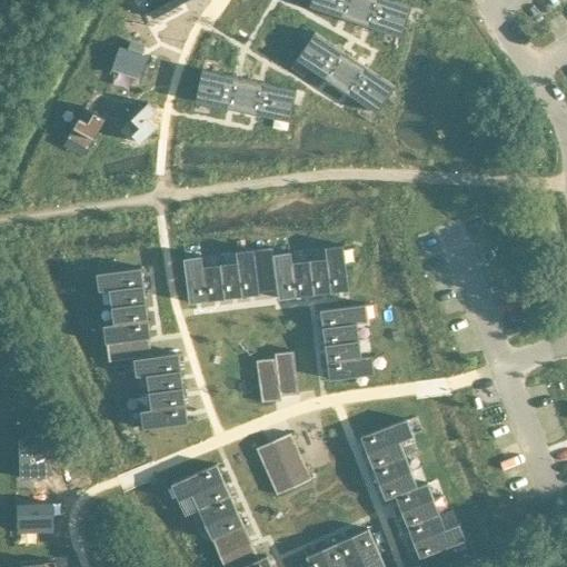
[(158,0),(146,7),(152,18),(186,0),(158,0)]
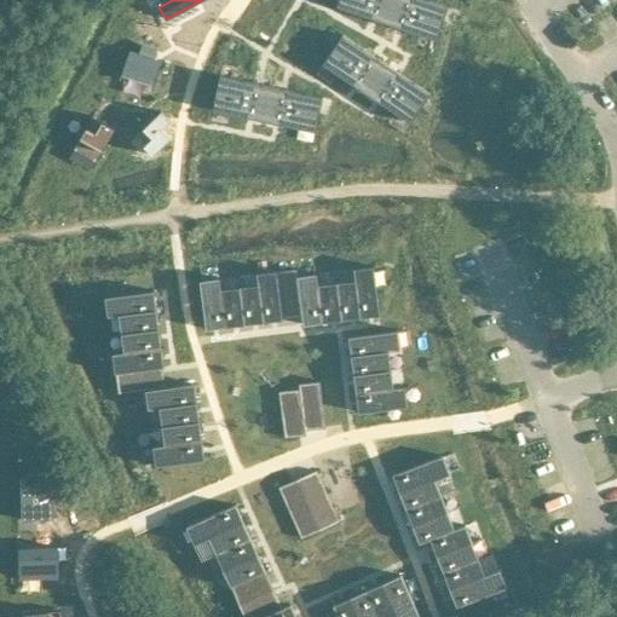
[(367,0),(336,0),(335,7),(385,24),(391,9),(367,0)]
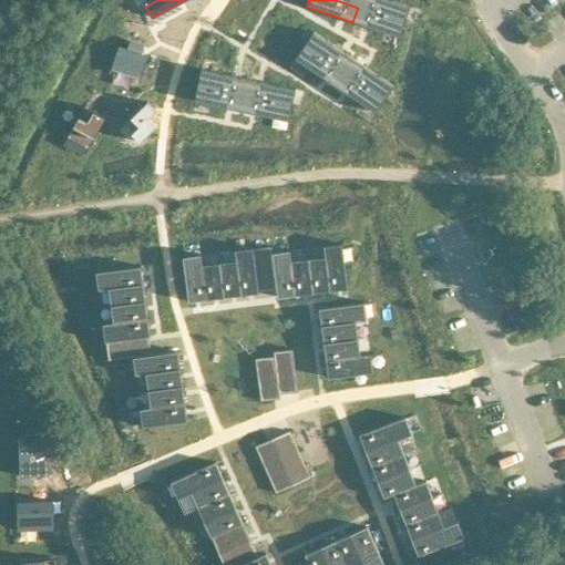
[(386,0),(359,0),(358,8),(403,23),(408,8),(386,0)]
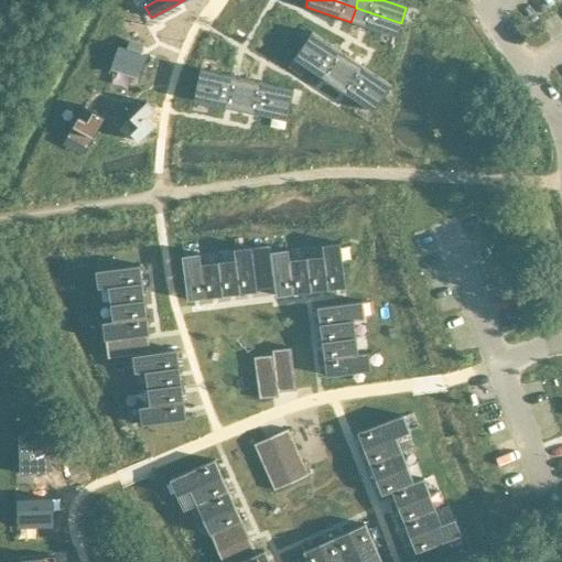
[(356,8),(350,22),(396,38),(401,23),(356,8)]
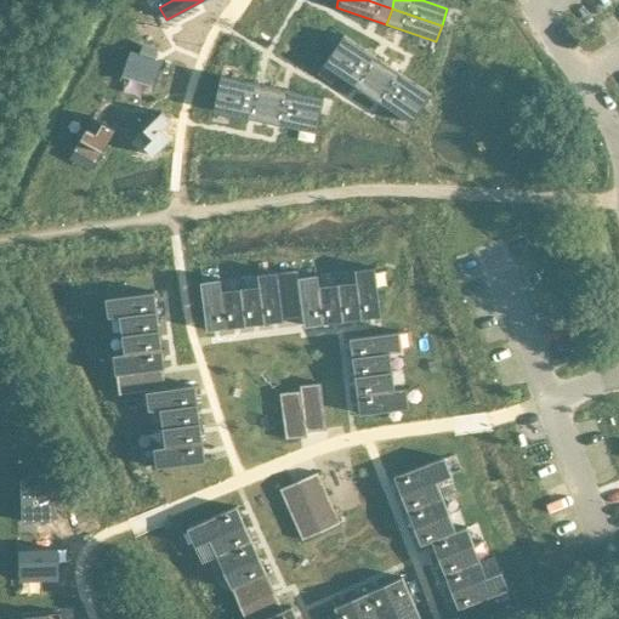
[(341,37),(331,51),(375,80),(385,66),(341,37)]
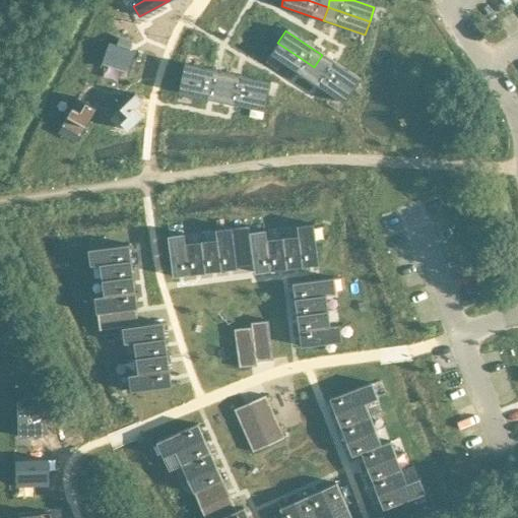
[(108,43),(102,61),(129,71),(135,53),(126,49),(128,44),(117,40),(115,46),(108,43)]
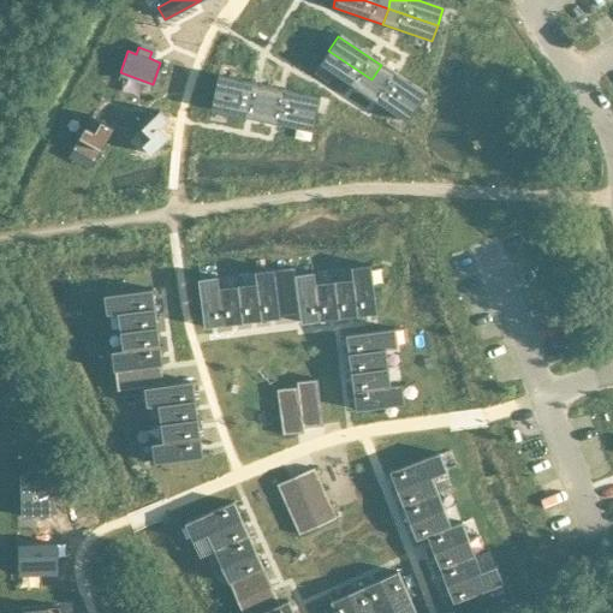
[(328,51),(319,65),(362,94),(372,79),(328,51)]
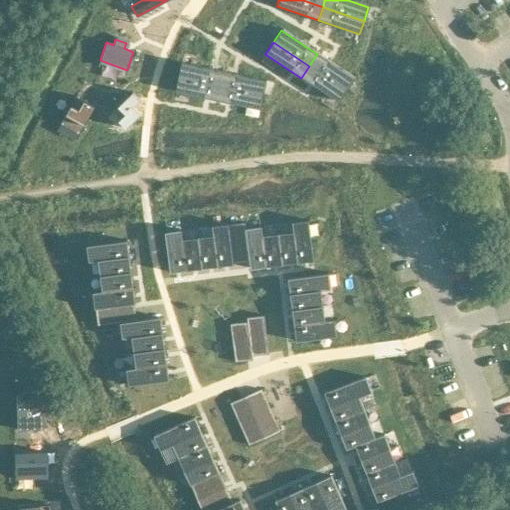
[(317,54),(309,66),(346,91),(354,79),(317,54)]
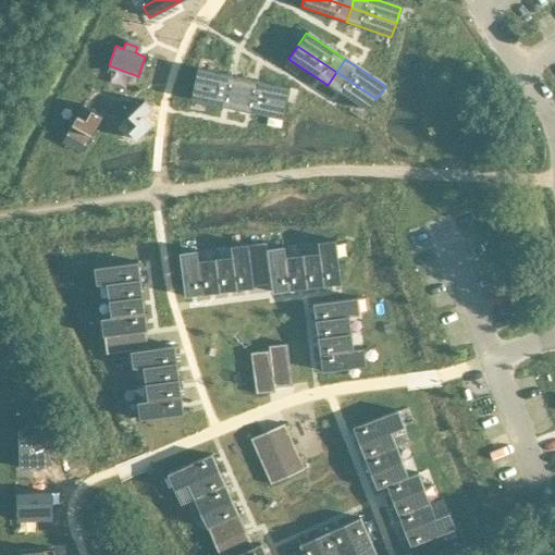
[(196,70),(193,85),(239,95),(243,79),(196,70)]
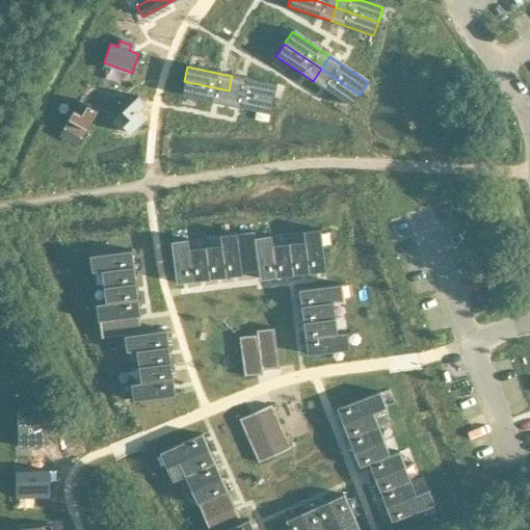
[(321,69),(313,81),(350,107),(360,95),(321,69)]
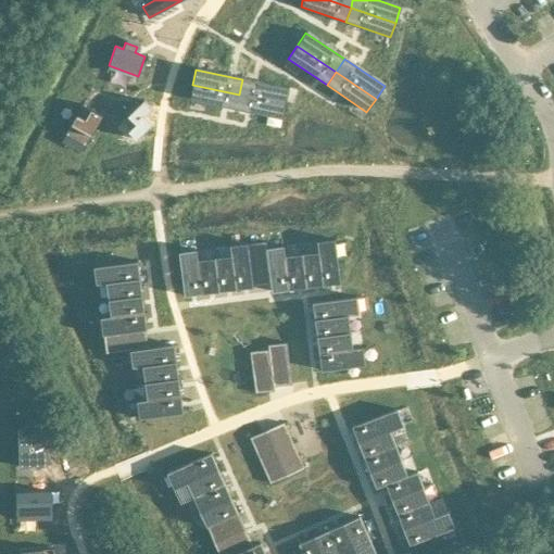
[(242,79),(239,95),(285,104),(288,89),(242,79)]
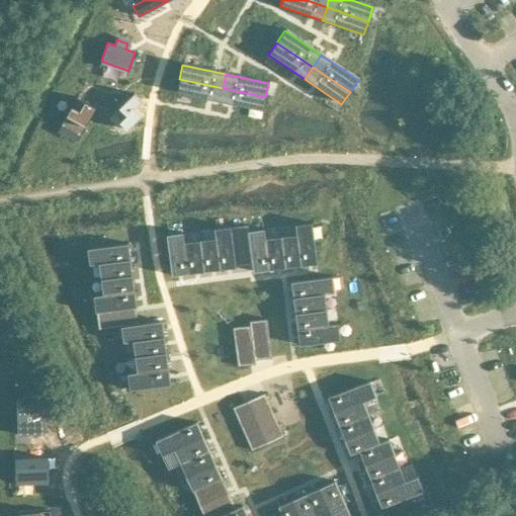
[(179,79),(176,93),(220,102),(223,88),(179,79)]
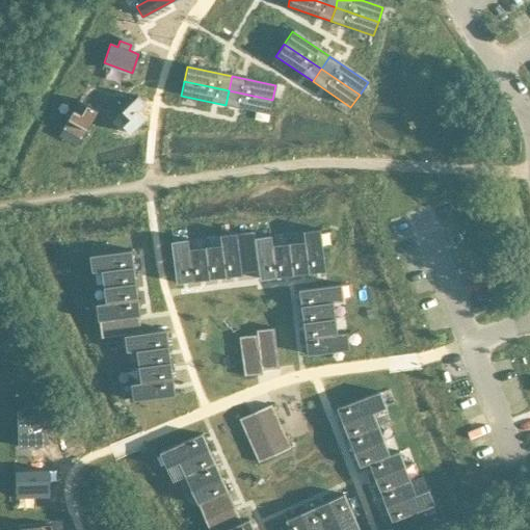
[(229,90),(226,105),(269,114),(272,100),(229,90)]
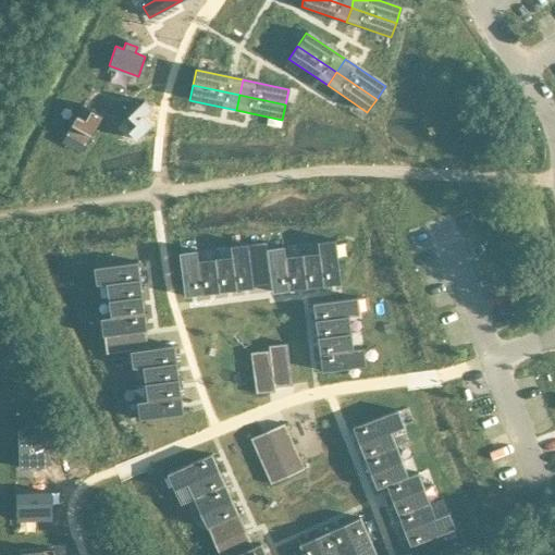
[(143,101),(127,118),(135,125),(127,133),(136,142),(151,125),(144,118),(151,110),(143,101)]
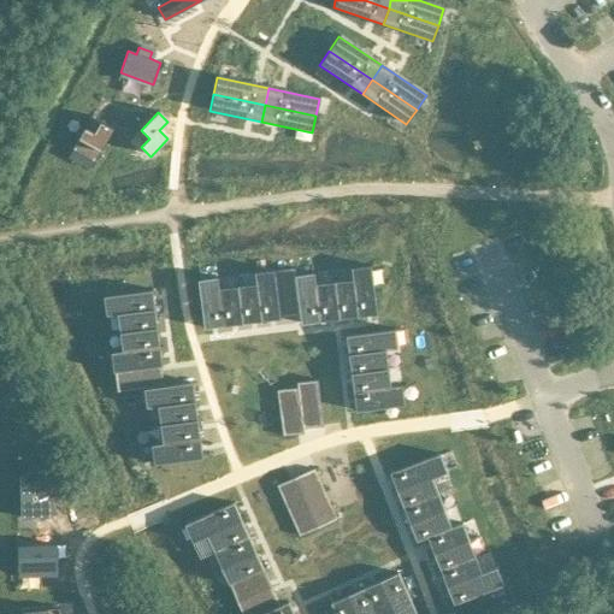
[(90,117),(72,151),(93,163),(112,129),(90,117)]
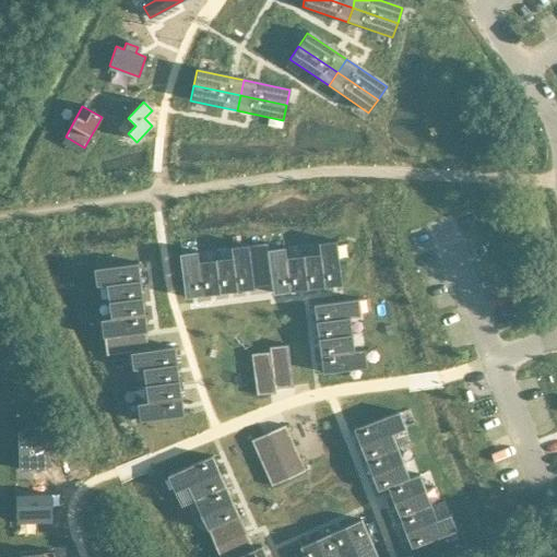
[(335,241),(318,244),(319,255),(323,288),(341,286),(335,241)]
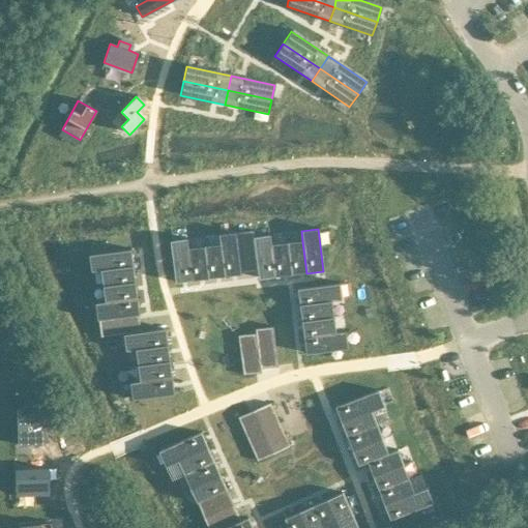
[(252,232),(234,234),(240,273),(257,271),(253,237),(252,232)]
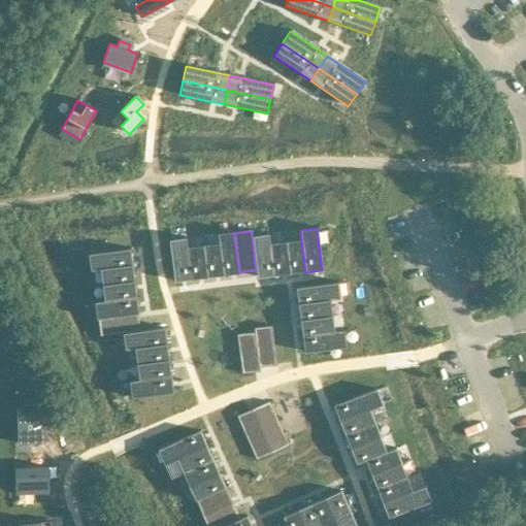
[(233,232),(217,234),(219,243),(223,275),(239,273),(239,272),(233,233),(233,232)]
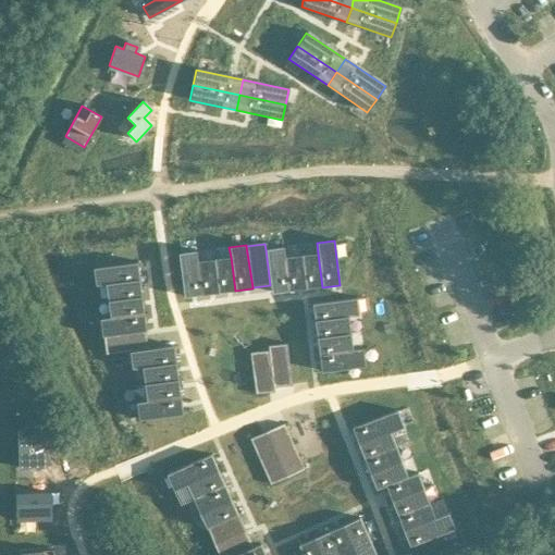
[(283,247),(266,249),(270,285),(271,294),(288,292),(284,258),(283,247)]
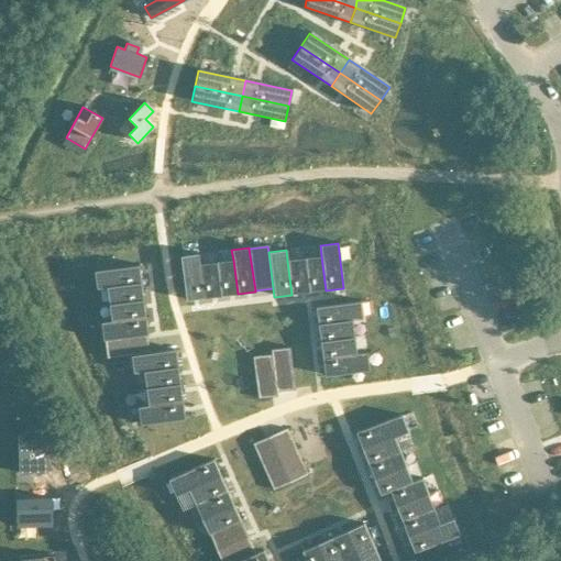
[(198,254),(180,256),(186,300),(204,298),(199,264),(198,254)]
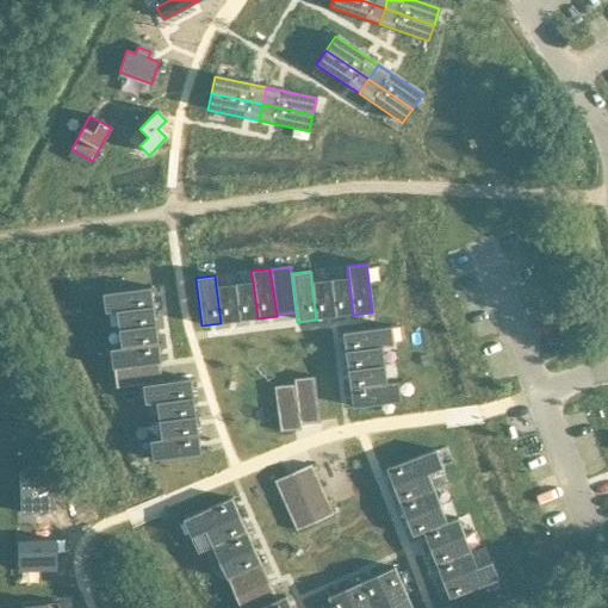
[(348,278),(329,280),(334,317),(353,315),(348,278)]
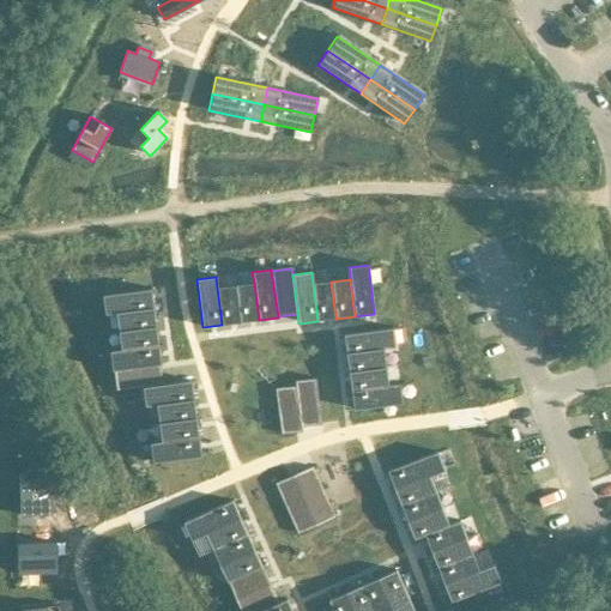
[(331,282),(313,284),(318,321),(336,319),(331,282)]
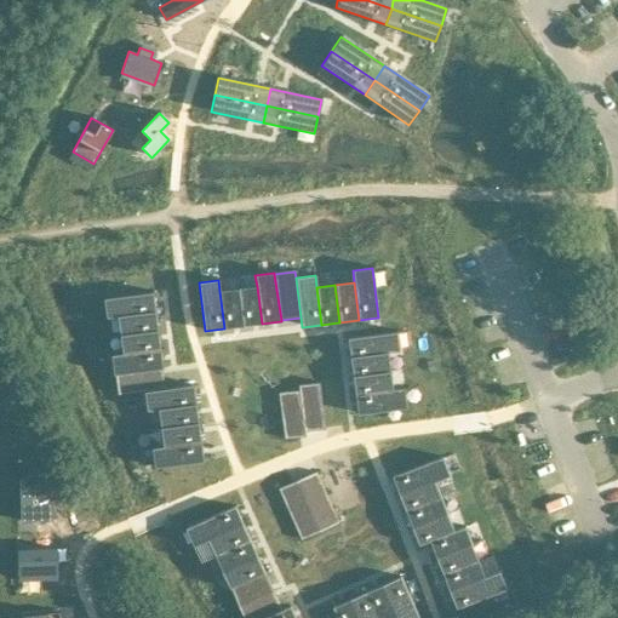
[(257,286),(238,289),(242,326),(262,324),(257,286)]
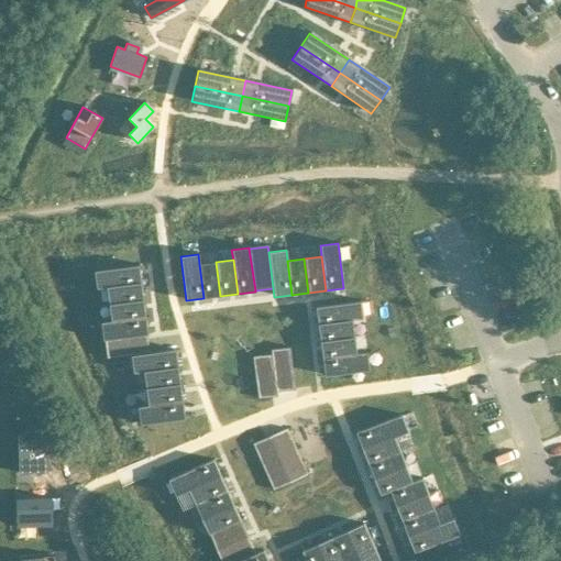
[(216,262),(199,264),(204,298),(220,296),(216,262)]
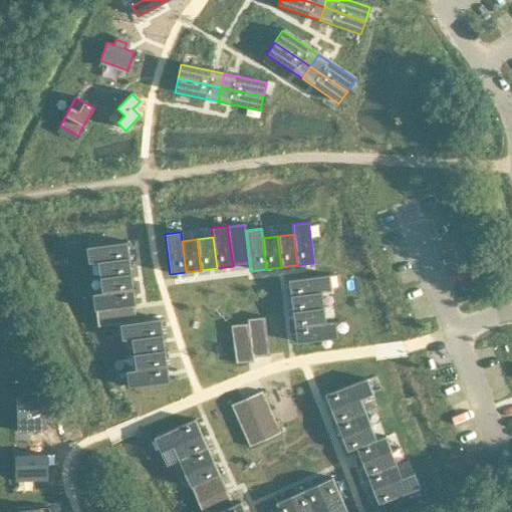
[(125,242),(85,247),(87,263),(97,262),(129,258),(125,242)]
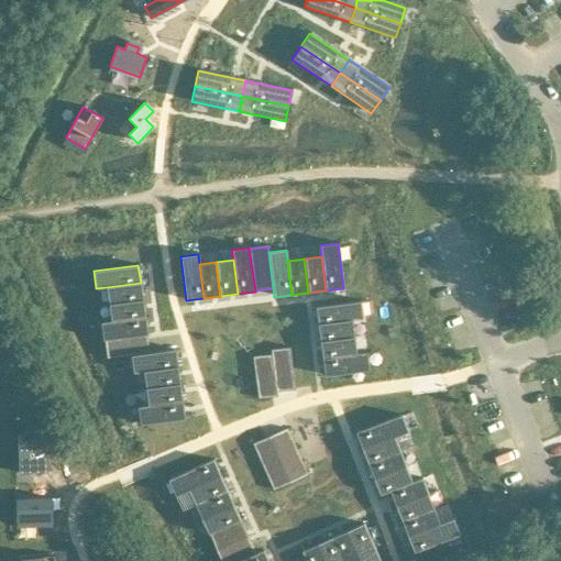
[(141,283),(107,287),(109,305),(142,300),(141,283)]
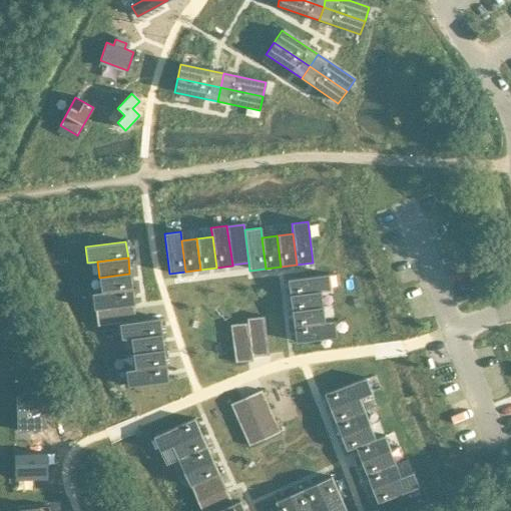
[(129,274),(99,278),(101,293),(131,289),(129,274)]
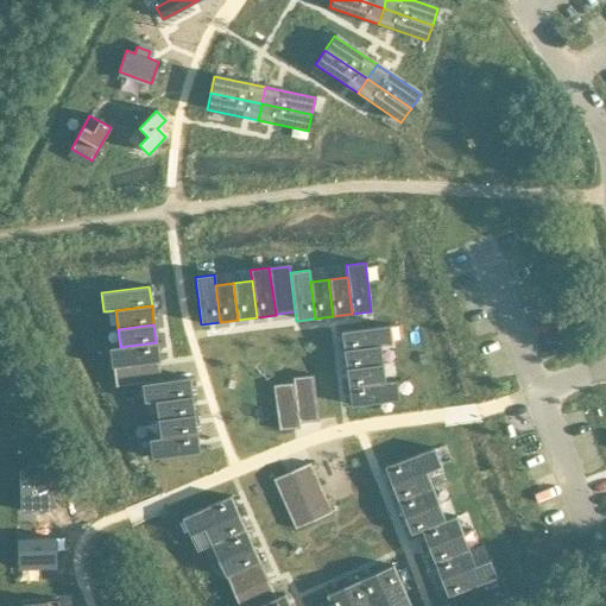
[(389,326),(341,332),(343,351),(379,346),(391,345),(389,326)]
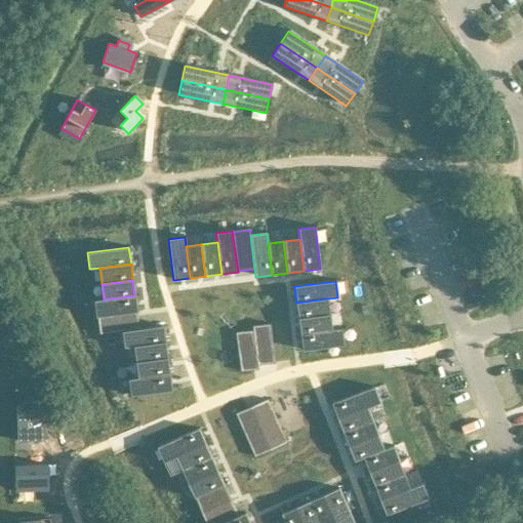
[(104,299),(93,300),(95,317),(96,317),(136,312),(137,312),(134,295),(104,299)]
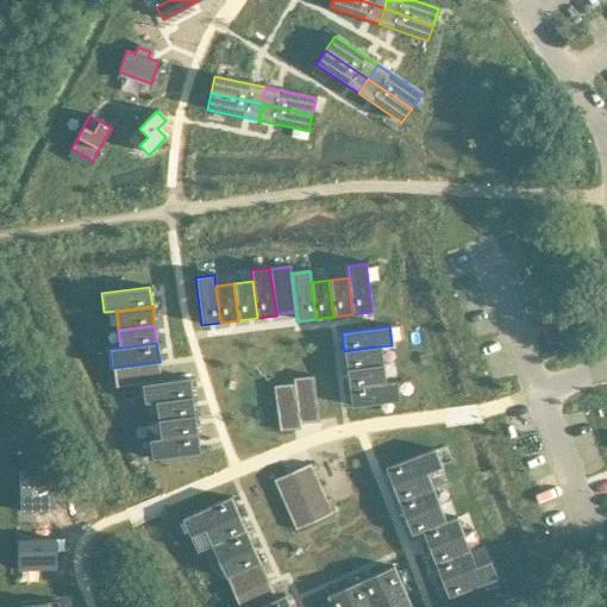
[(380,346),(344,351),(346,370),(382,365),(380,346)]
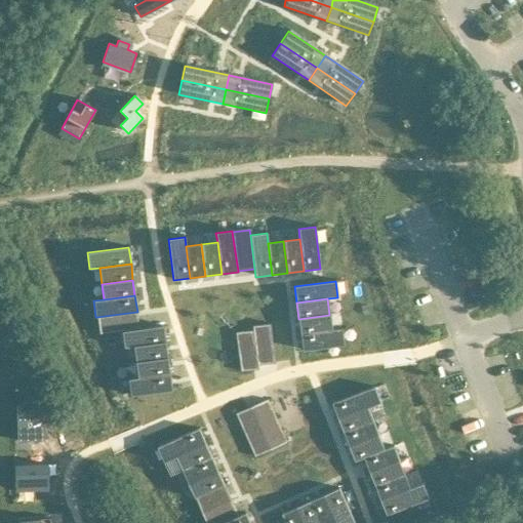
[(136,312),(96,317),(98,334),(122,331),(138,329),(136,312)]
